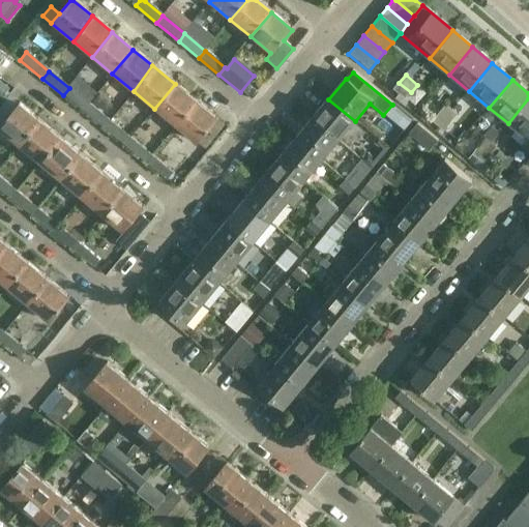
[(404,100),(411,92),(399,83),(392,91),(404,100)]
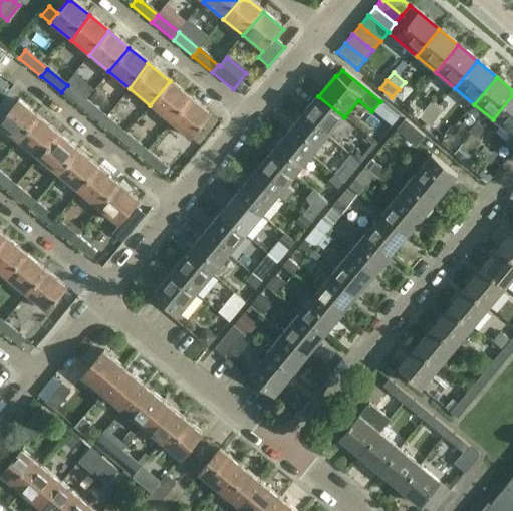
[(0,97),(1,98),(8,87),(0,81),(0,97)]
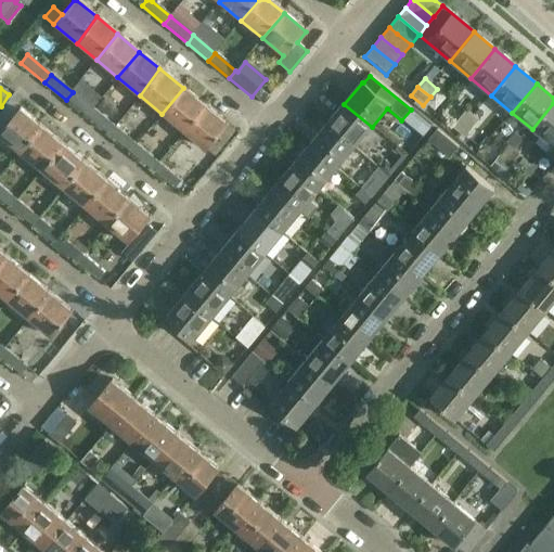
[(183,131),(205,106),(183,88),(162,114),(183,131)]
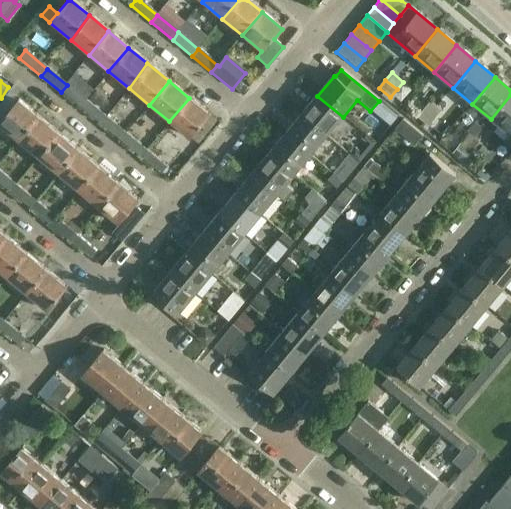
[(82,110),(88,103),(67,85),(61,92),(82,110)]
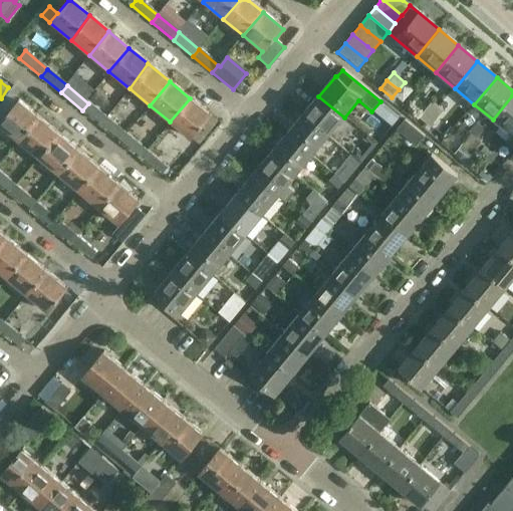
[(89,100),(103,111),(109,104),(95,93),(89,100)]
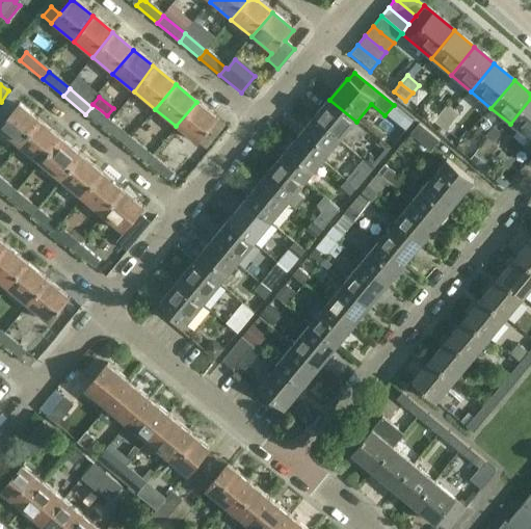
[(530,99),(510,124),(506,129),(514,136),(519,131),(530,140),(524,148),(530,154),(530,99)]
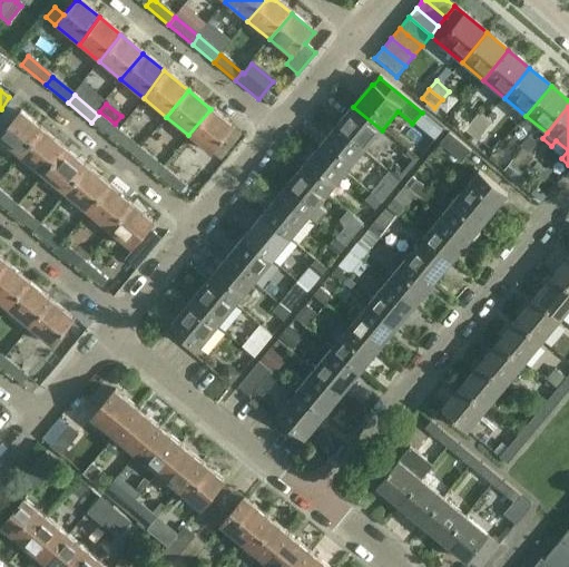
[(363,153),(382,130),(353,107),(335,128),(363,153)]
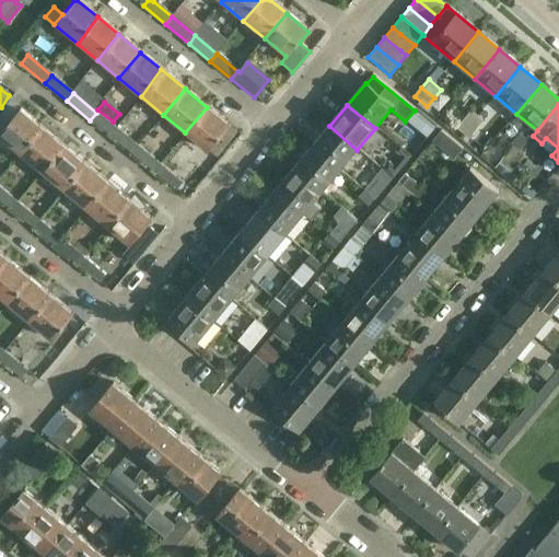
[(207,107),(185,132),(209,152),(230,126),(207,107)]
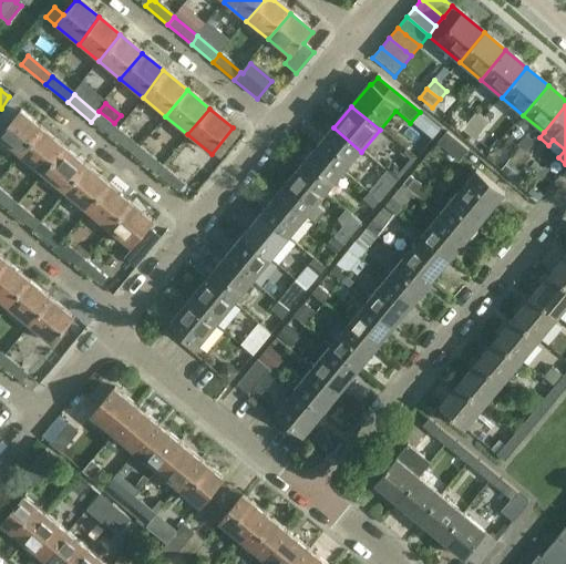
[(0,140),(21,157),(43,132),(20,112),(0,135),(0,140)]
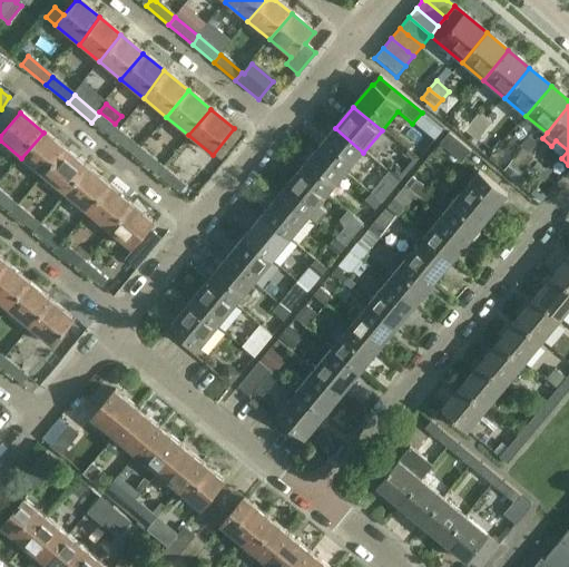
[(113,140),(119,132),(98,115),(91,123),(113,140)]
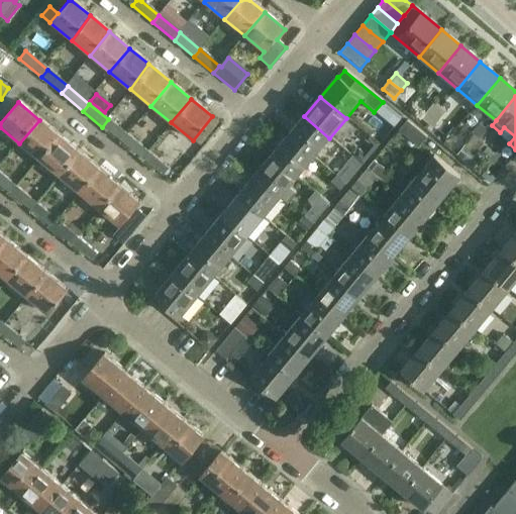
[(427,112),(439,122),(445,114),(433,105),(427,112)]
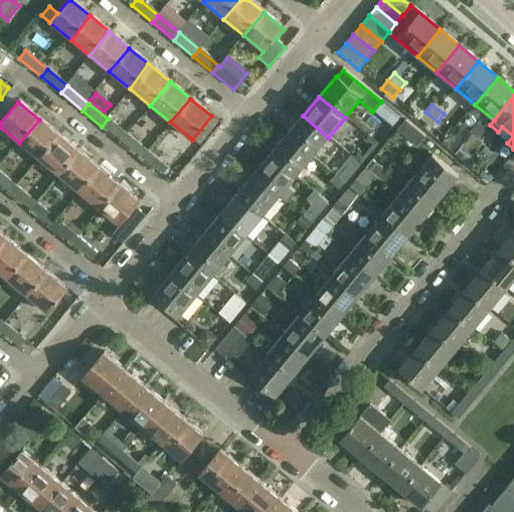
[(393,112),(384,123),(392,129),(400,118),(393,112)]
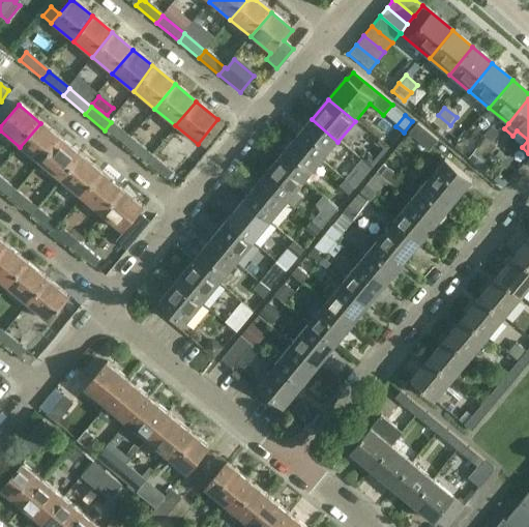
[(444,134),(450,125),(438,115),(432,123),(444,134)]
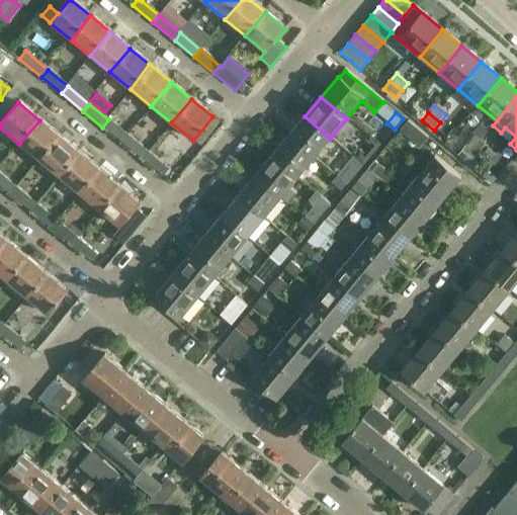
[(314,158),(330,139),(305,116),(287,137),(314,158)]
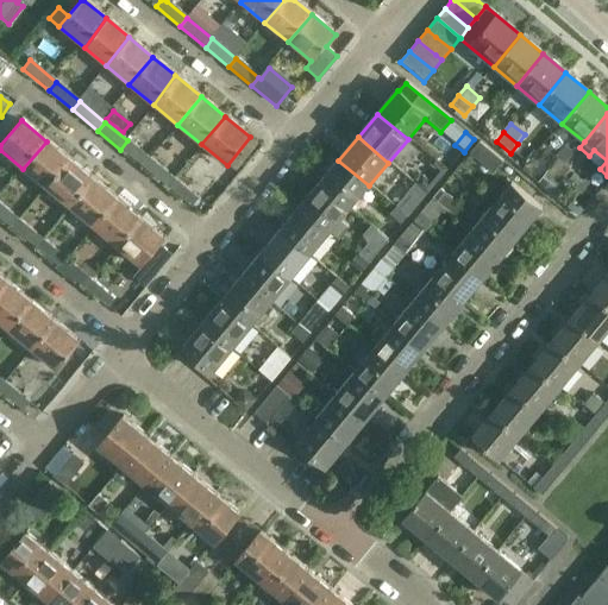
[(145,170),(151,161),(127,140),(120,150),(145,170)]
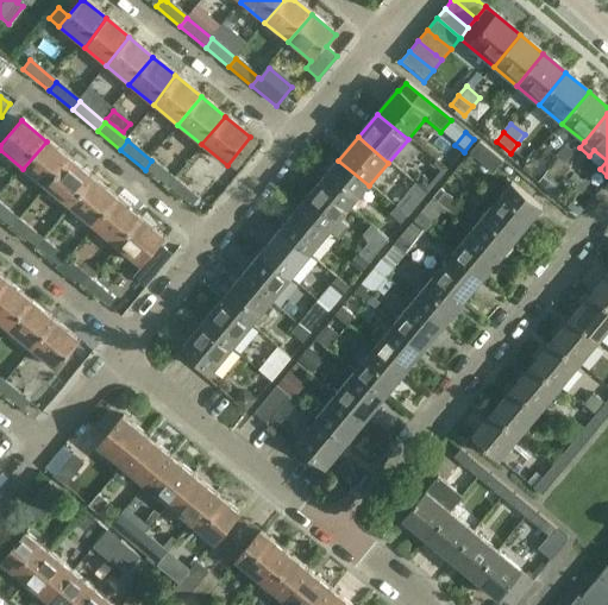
[(46,189),(69,161),(46,142),(23,169),(46,189)]
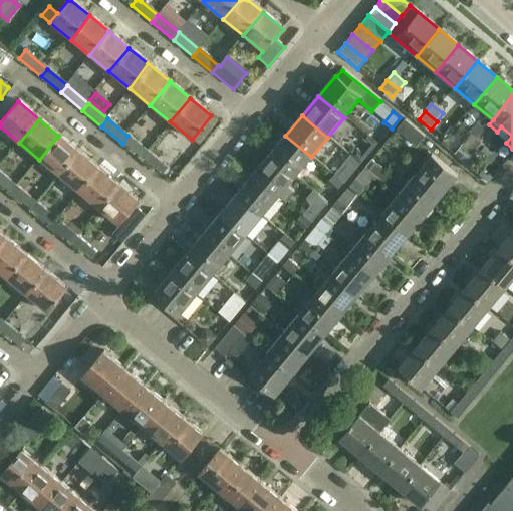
[(416,149),(425,139),(404,121),(395,133),(416,149)]
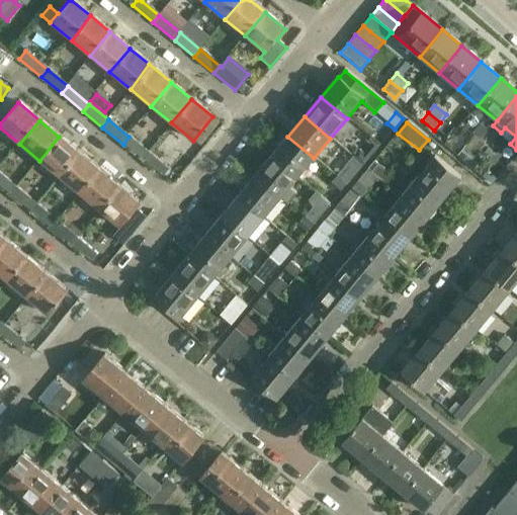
[(467,144),(480,153),(485,145),(474,136),(467,144)]
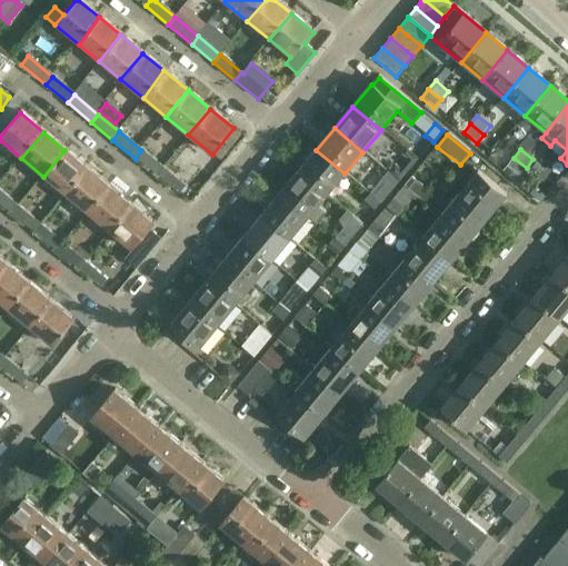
[(66,195),(87,168),(65,150),(43,177),(66,195)]
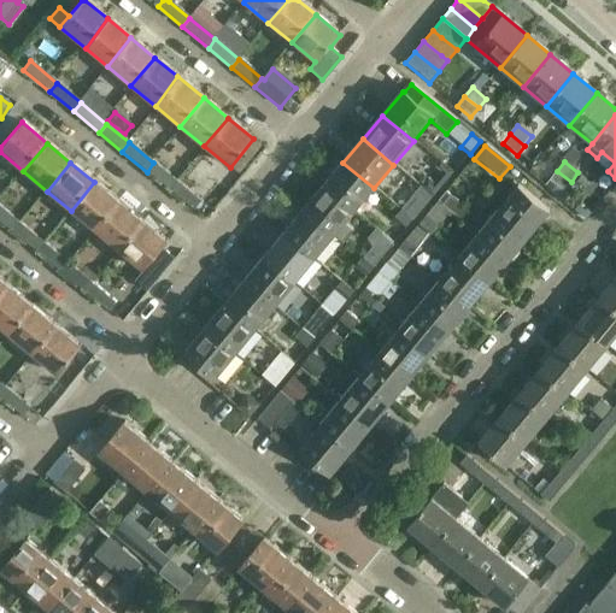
[(171,193),(177,183),(153,163),(147,172),(171,193)]
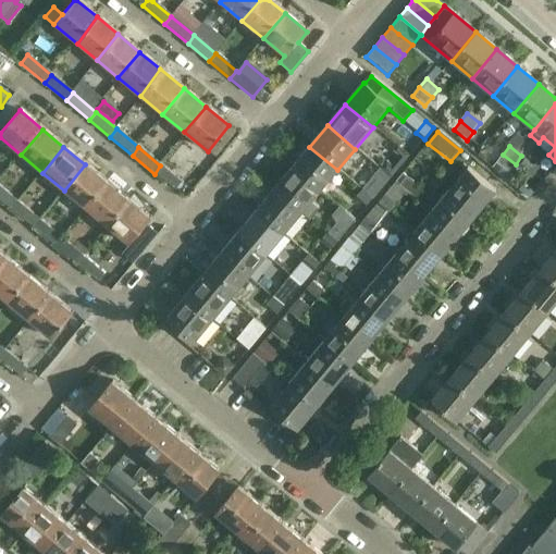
[(320,192),(337,170),(309,147),(292,169),(320,192)]
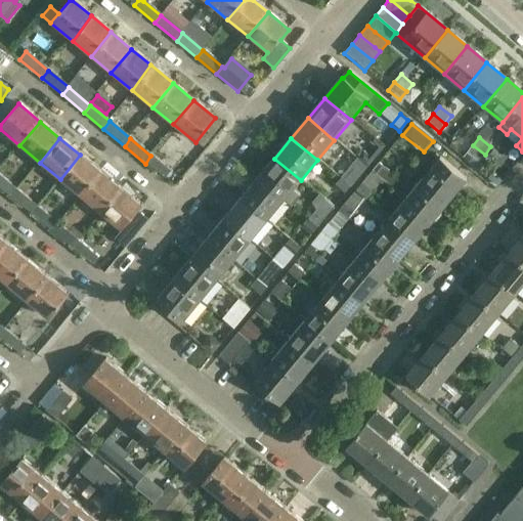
[(357,159),(367,168),(384,148),(374,140),(371,144),(376,148),(368,157),(363,153),(362,153),(357,159)]
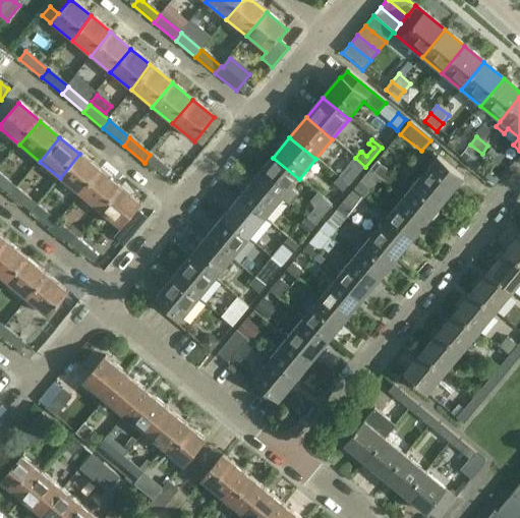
[(348,141),(343,149),(354,159),(355,158),(360,152),(348,141)]
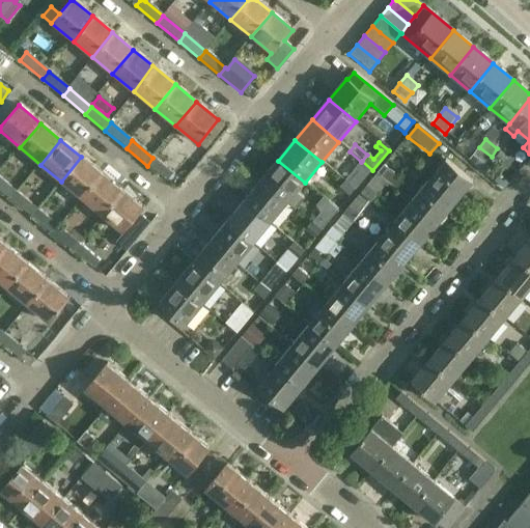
[(483,167),(492,157),(479,147),(472,157),(483,167)]
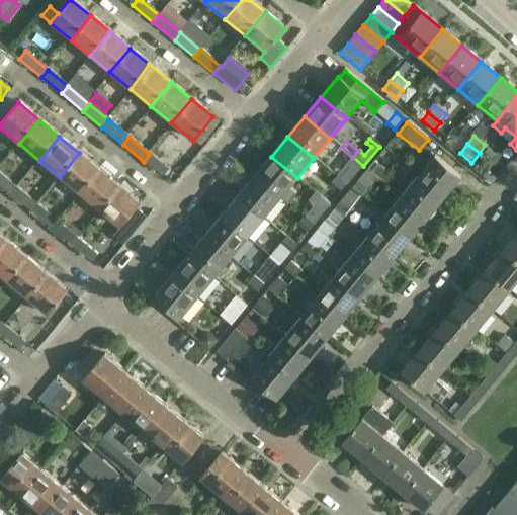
[(80,194),(99,170),(79,153),(60,177),(80,194)]
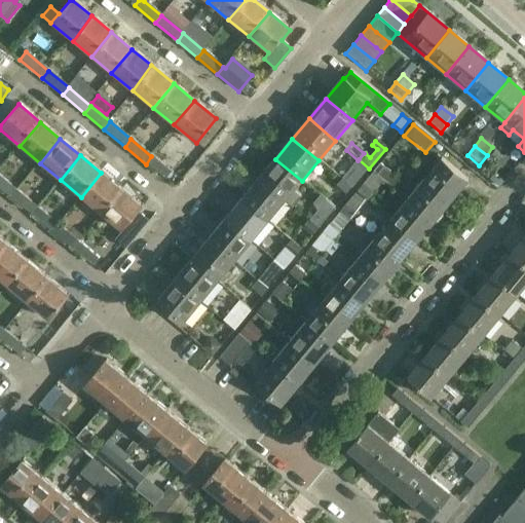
[(151,156),(146,164),(165,180),(172,173),(151,156)]
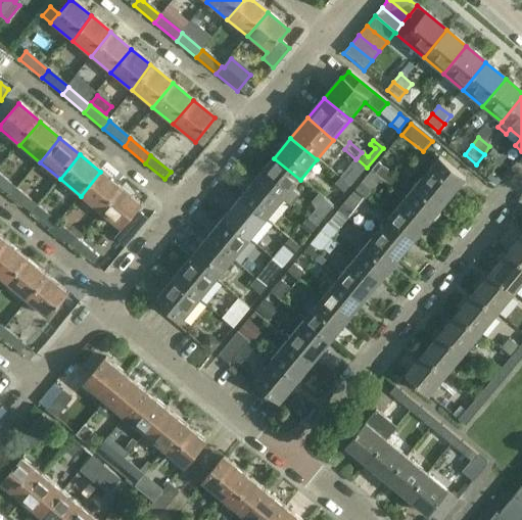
[(291,190),(300,180),(274,158),(256,179),(283,200),(290,206),(298,197),(291,190)]
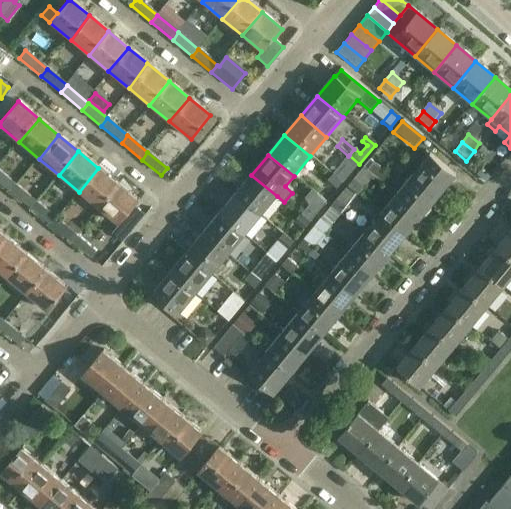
[(353,171),(359,164),(349,155),(348,156),(343,163),(353,171)]
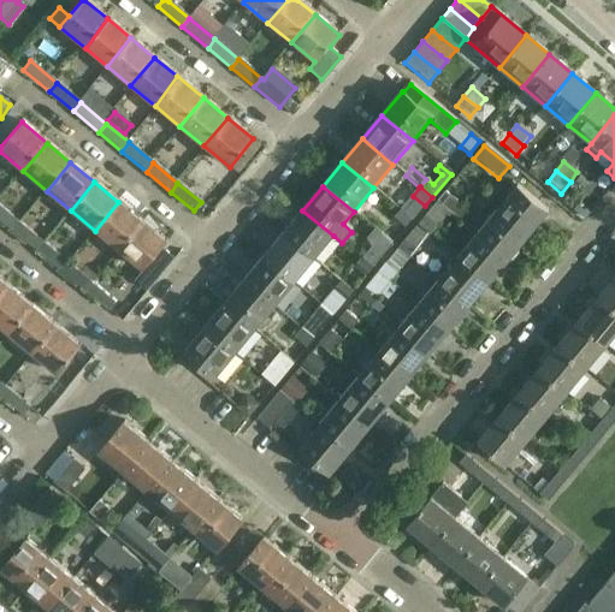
[(497,212),(527,237),(548,213),(518,186),(497,212)]
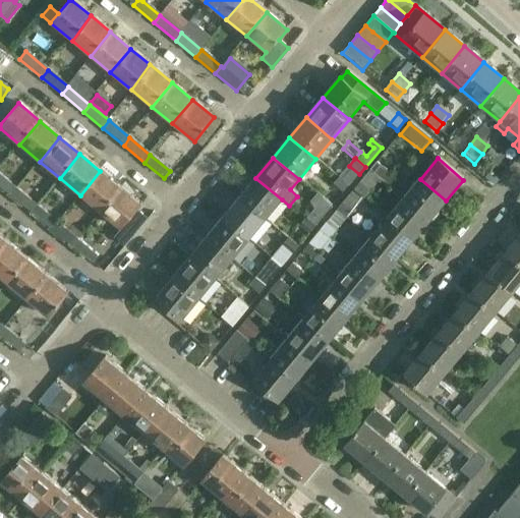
[(369,172),(379,179),(392,190),(398,182),(376,164),(369,172)]
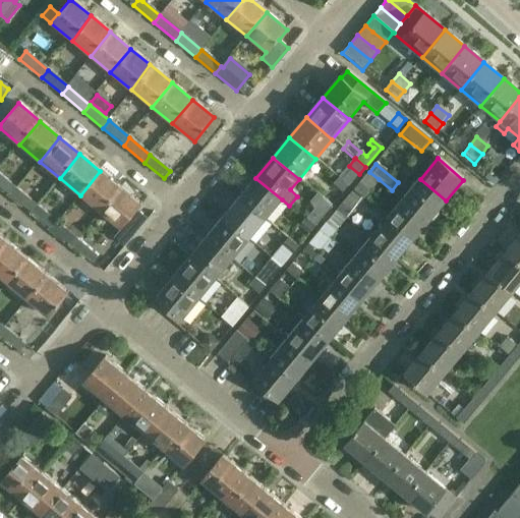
[(100,212),(120,188),(100,171),(80,195),(100,212)]
